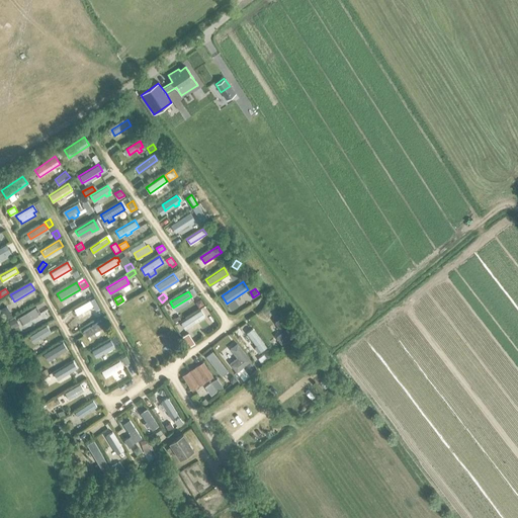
[(200,298),(195,303),(198,308),(203,305),(200,298)]
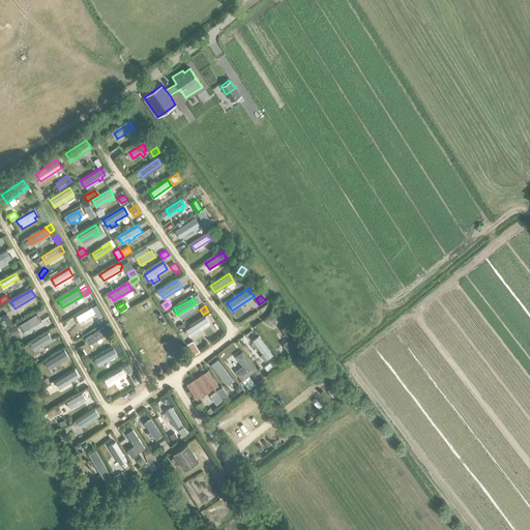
[(91,306),(76,316),(79,322),(89,316),(91,319),(93,318),(92,315),(95,313),(91,306)]
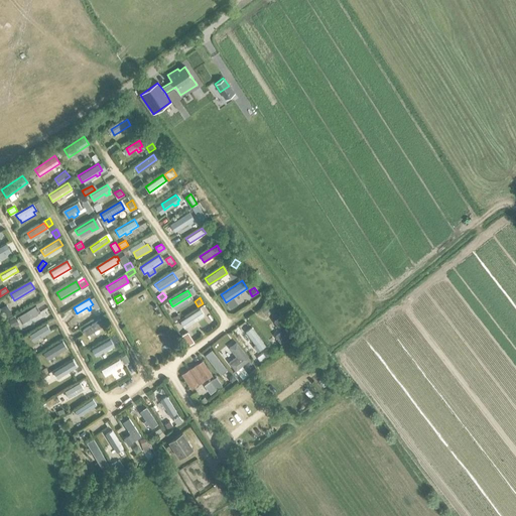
[(97,302),(91,306),(97,317),(103,313),(97,302)]
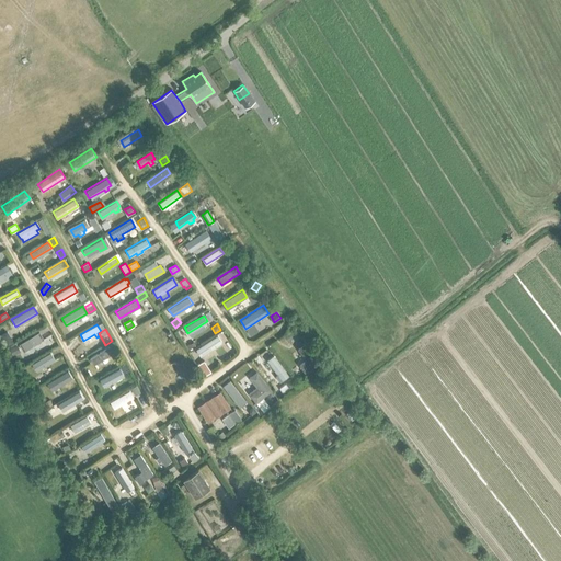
[(294,330),(284,336),(288,342),(297,335),(294,330)]
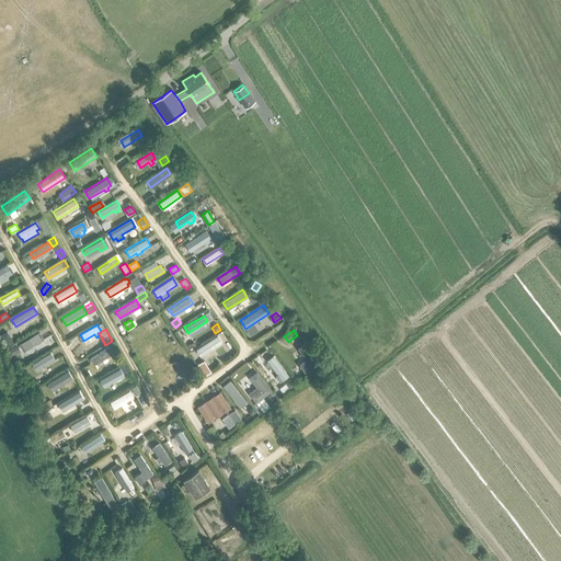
[(6,331),(0,334),(0,335),(6,346),(12,342),(6,331)]
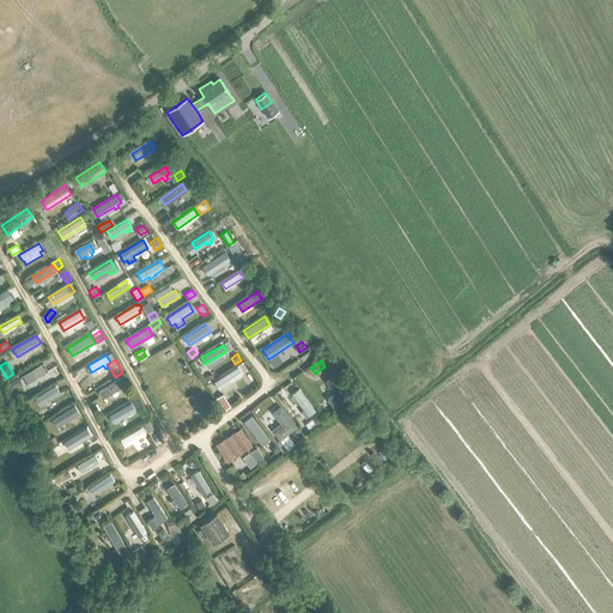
[(43,362),(20,375),(25,383),(40,375),(41,377),(46,375),(43,372),(48,370),(43,362)]
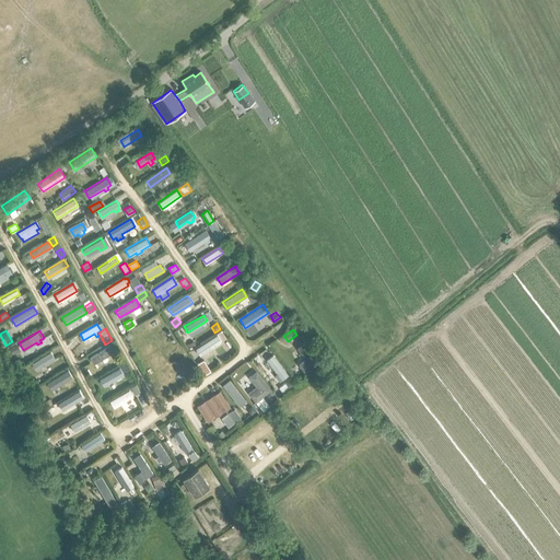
[(218,334),(197,348),(201,353),(222,340),(218,334)]
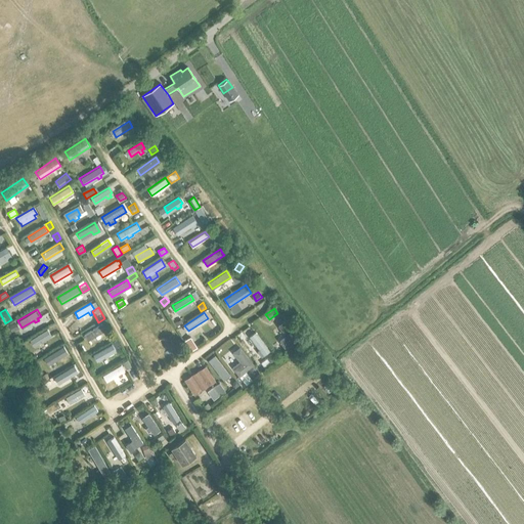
[(15,322),(8,325),(11,332),(18,329),(15,322)]
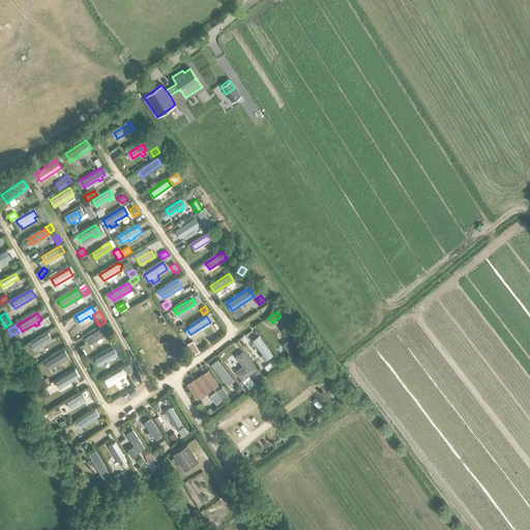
[(104,326),(84,339),(88,345),(107,333),(104,326)]
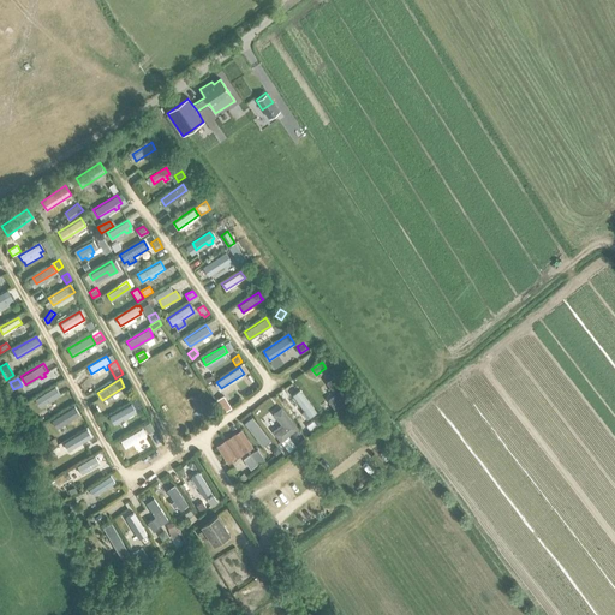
[(55,386),(36,398),(41,405),(60,393),(55,386)]
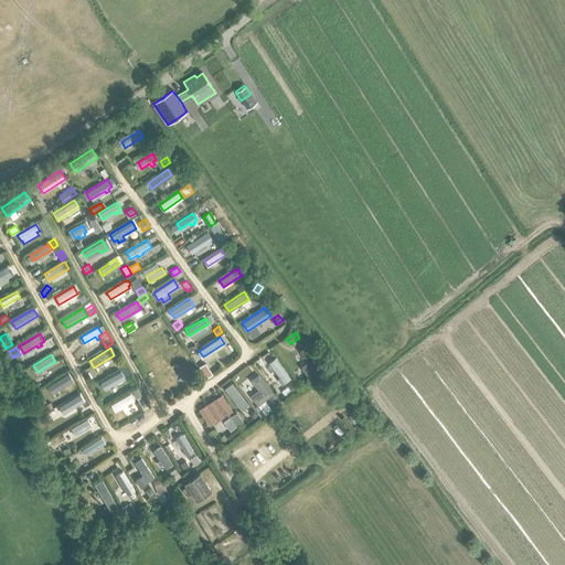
[(119,355),(114,359),(118,366),(124,363),(119,355)]
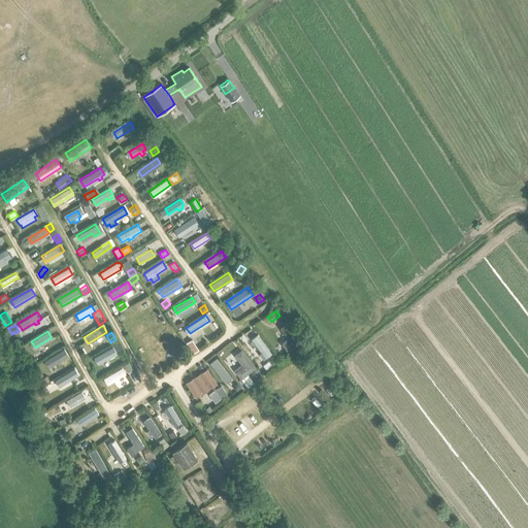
[(254,352),(259,359),(269,351),(259,337),(254,341),(259,349),(254,352)]
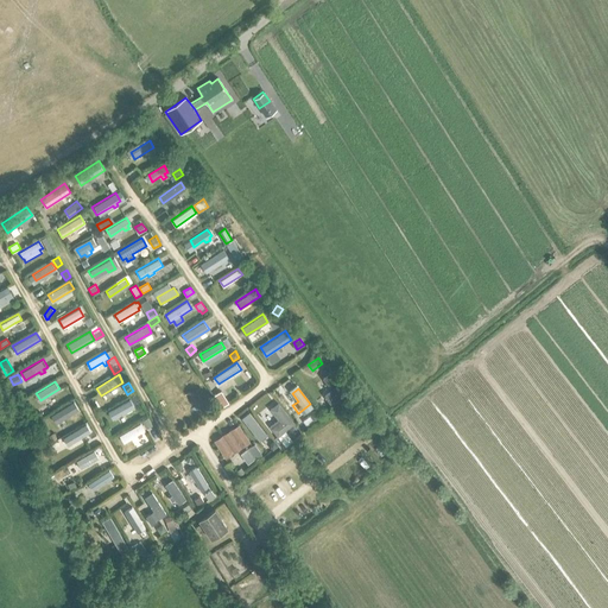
[(222,390),(214,396),(217,401),(226,396),(222,390)]
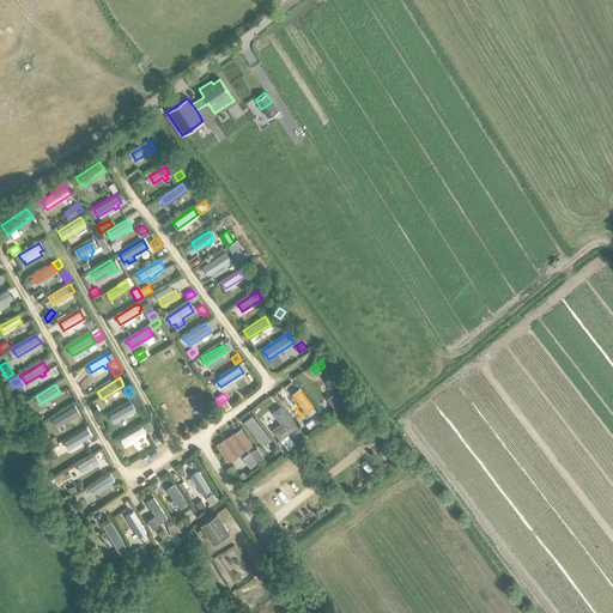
[(228,399),(219,405),(224,411),(231,406),(228,399)]
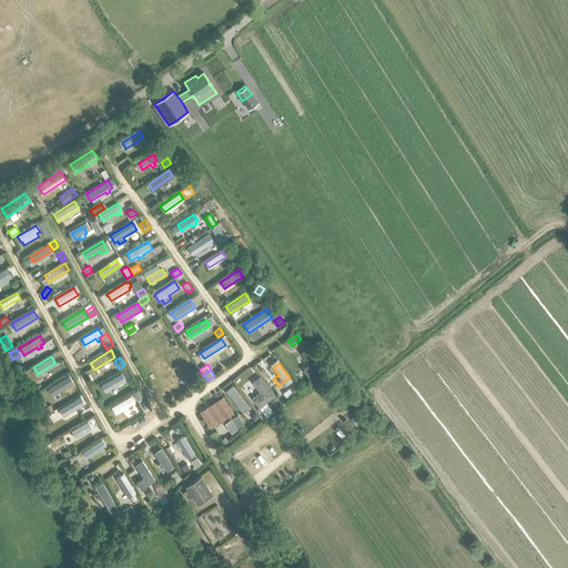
[(121,374),(102,384),(105,391),(124,379),(121,374)]
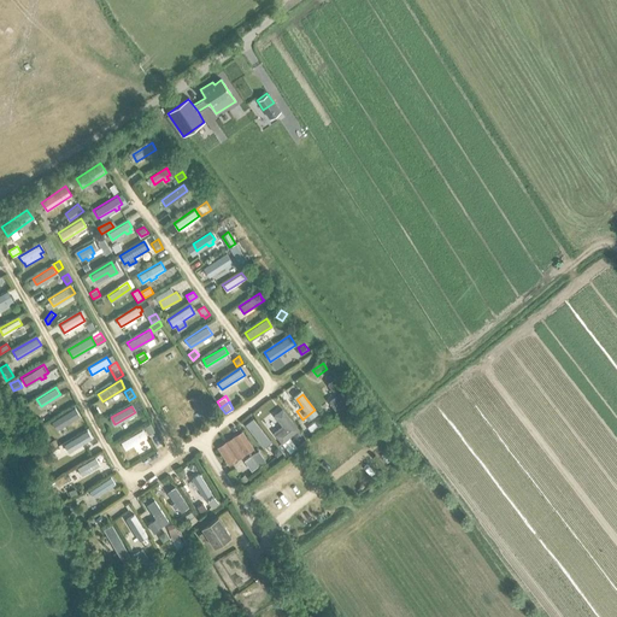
[(151,423),(144,427),(148,434),(154,430),(151,423)]
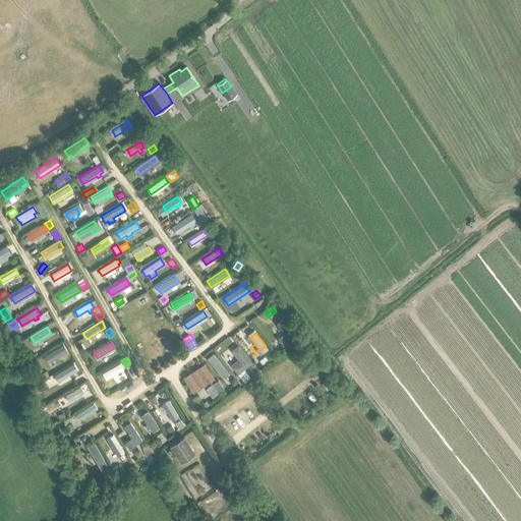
[(229,371),(219,359),(214,363),(224,375),(229,371)]
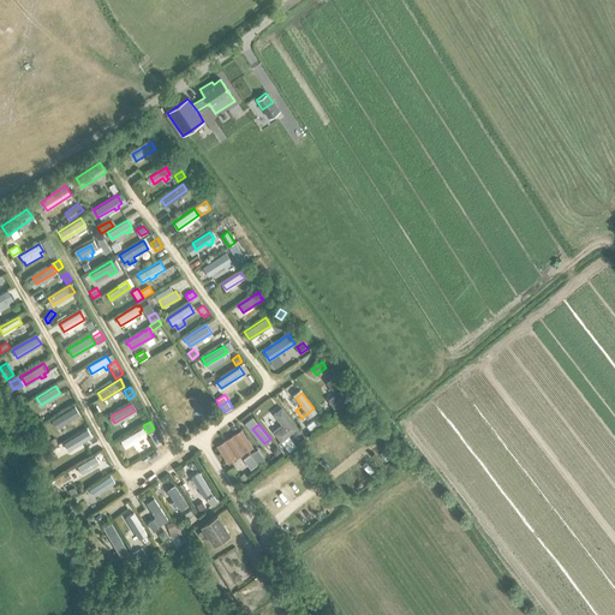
[(142,428),(120,440),(125,448),(147,436),(142,428)]
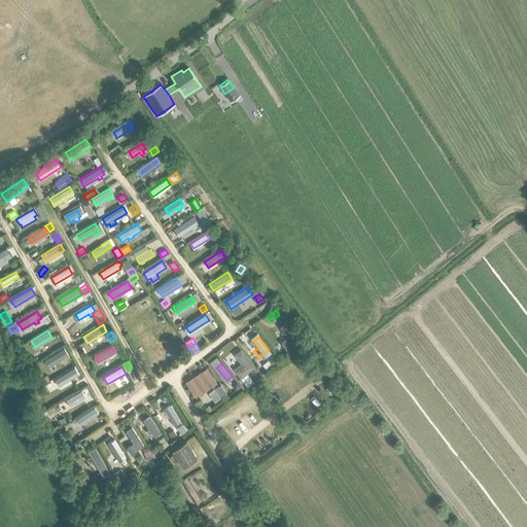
[(73,367),(57,378),(61,384),(70,379),(71,381),(76,378),(74,376),(77,374),(73,367)]
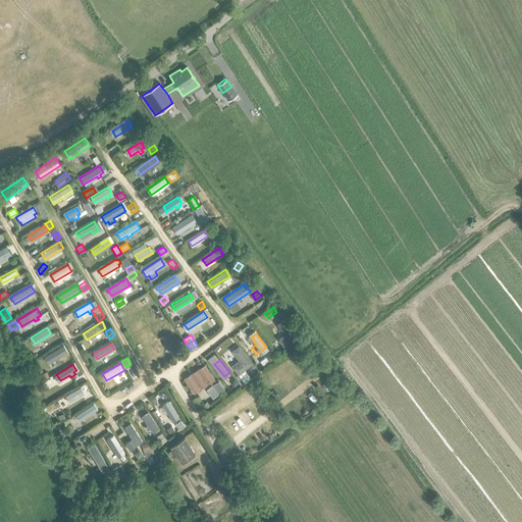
[(192,374),(184,379),(193,393),(201,387),(207,383),(213,379),(204,366),(198,370),(192,374)]
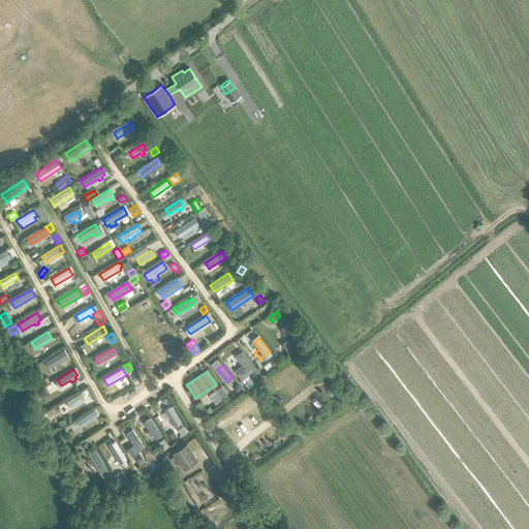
[(241,379),(238,381),(245,391),(249,387),(243,379),(242,380),(241,379)]
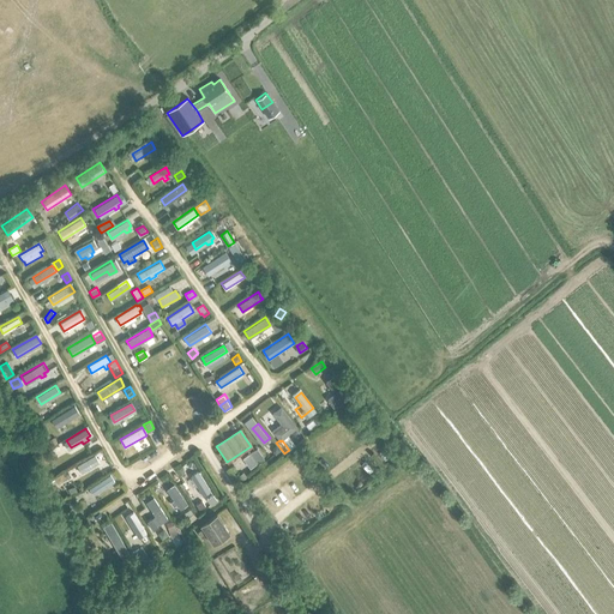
[(257,449),(250,453),(257,463),(264,458),(257,449)]
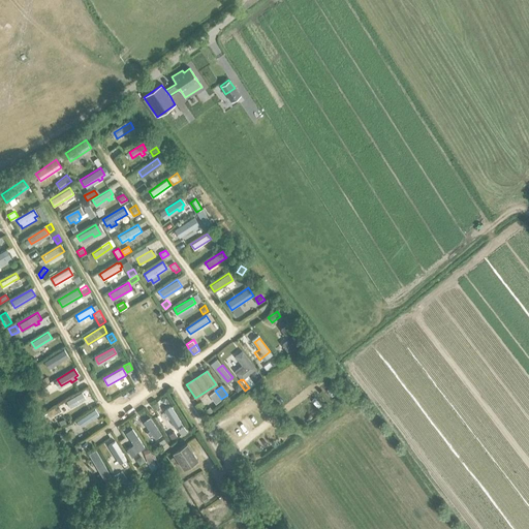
[(84,390),(66,401),(69,407),(87,396),(84,390)]
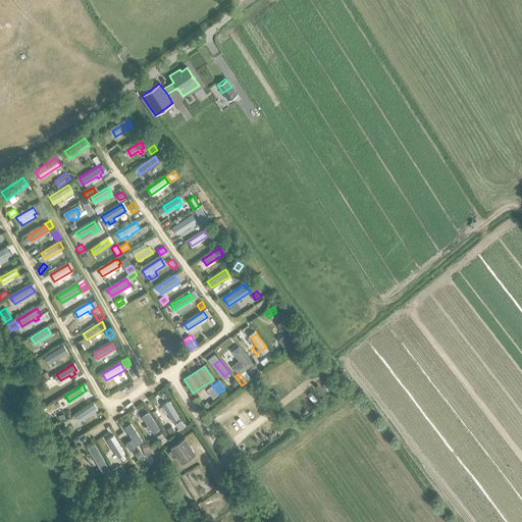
[(166,411),(167,412),(165,414),(168,418),(170,416),(171,418),(172,419),(178,415),(168,400),(162,403),(166,411)]
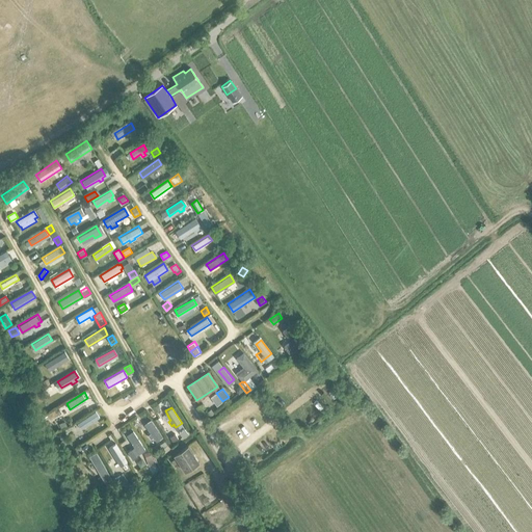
[(96,410),(76,423),(80,429),(99,417),(96,410)]
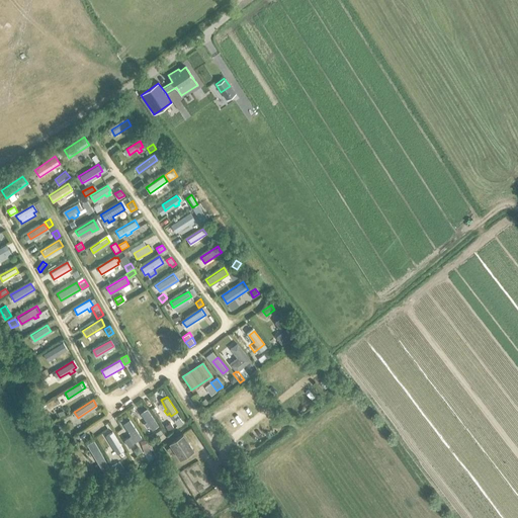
[(179,417),(173,421),(177,427),(183,423),(179,417)]
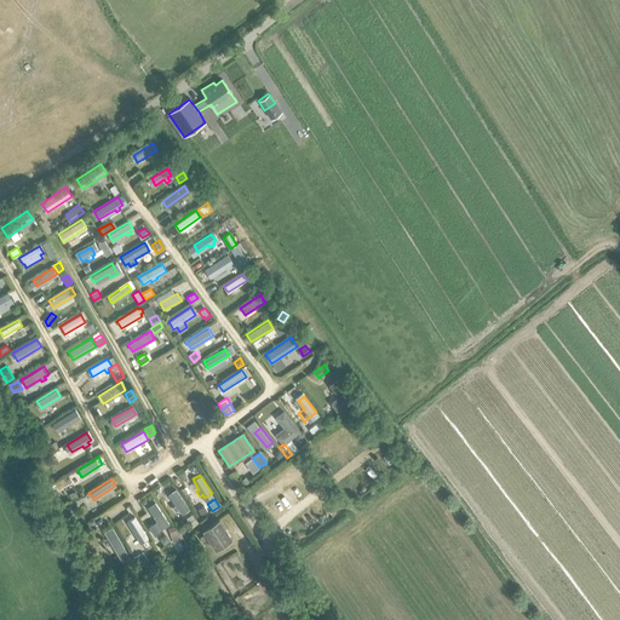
[(75,501),(68,504),(70,511),(78,509),(75,501)]
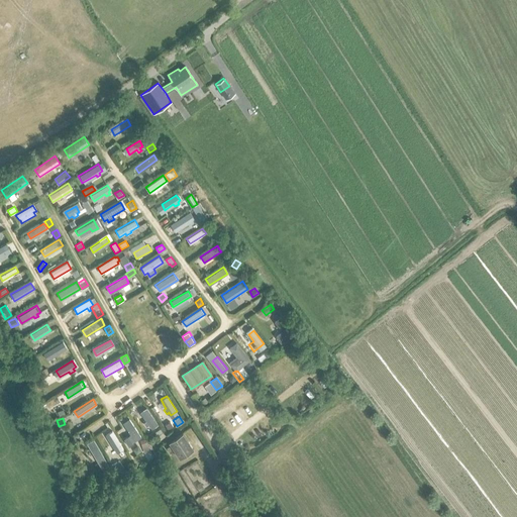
[(160,428),(154,432),(160,439),(166,435),(164,431),(163,432),(160,428)]
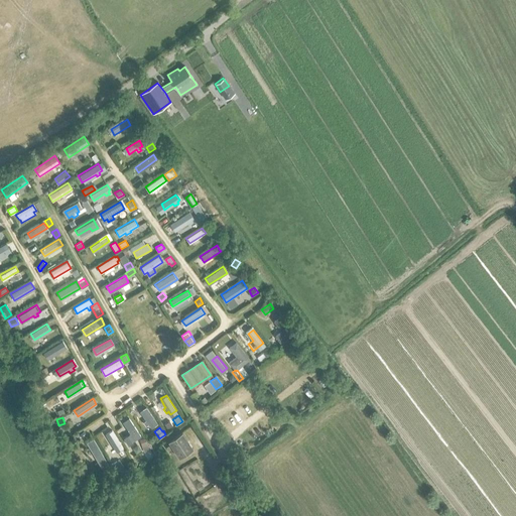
[(168,440),(179,458),(194,448),(181,431),(168,440)]
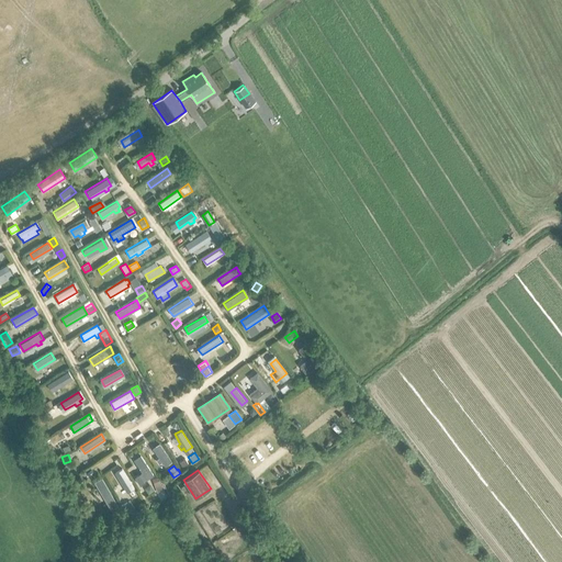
[(128,501),(122,505),(126,513),(134,508),(128,501)]
